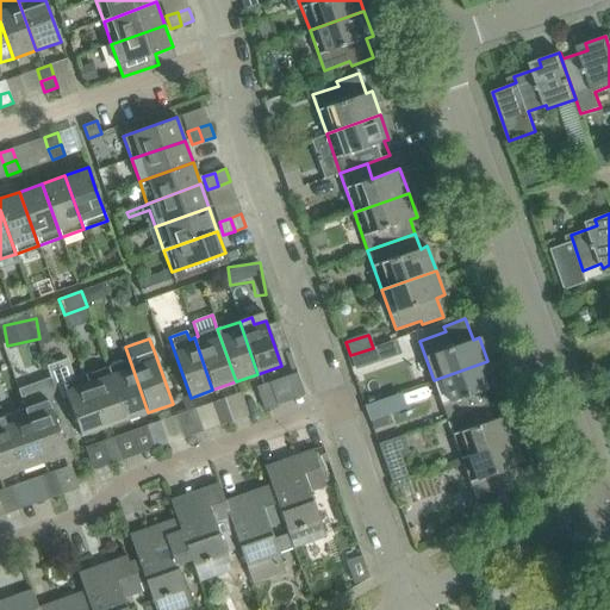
[(125,421),(148,412),(125,347),(122,348),(126,360),(107,367),(125,421)]
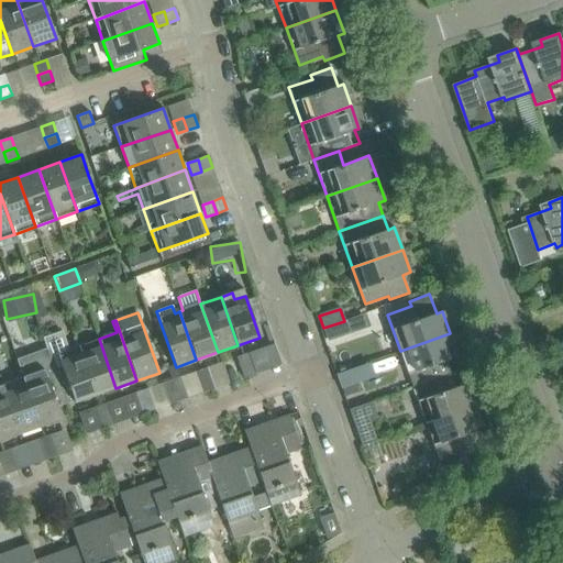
[(344,321),(323,328),(328,340),(349,333),(344,321)]
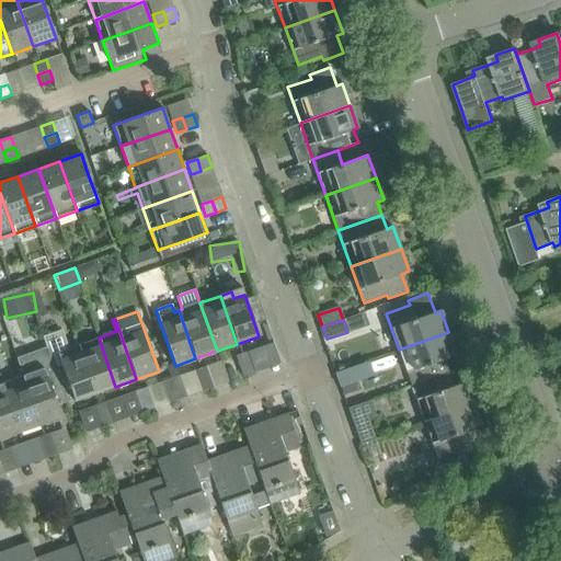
[(78,345),(68,348),(61,331),(43,338),(43,336),(42,336),(46,350),(56,378),(57,378),(66,402),(73,399),(75,401),(94,395),(78,345)]
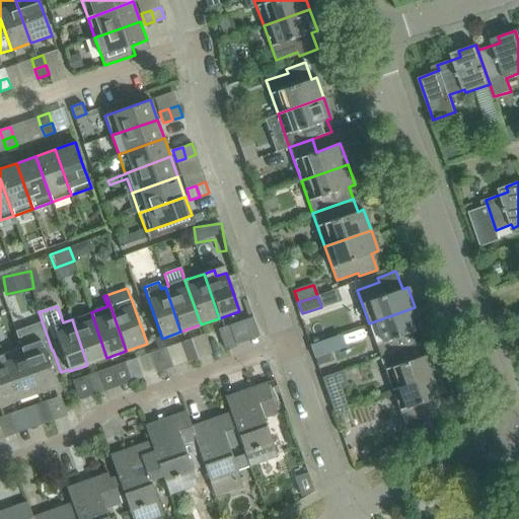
[(411,331),(423,327),(415,307),(369,323),(381,357),(423,342),(416,344),(411,331)]
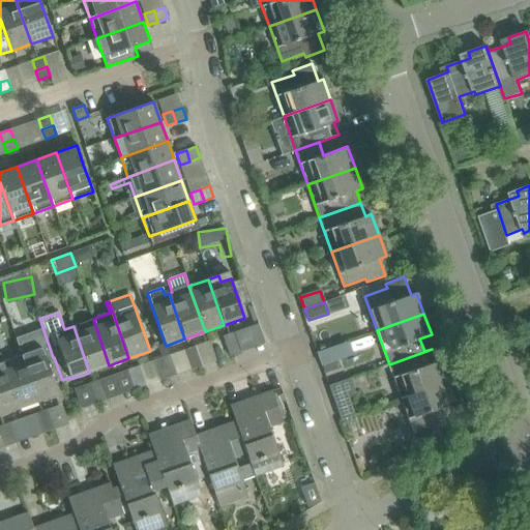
[(89,373),(109,365),(93,319),(74,326),(89,373)]
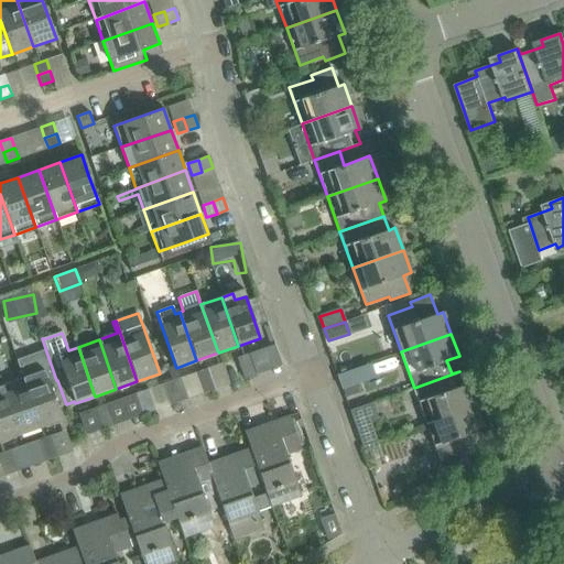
[(57,408),(66,404),(57,380),(56,380),(46,351),(17,361),(23,378),(40,427),(62,420),(57,408)]
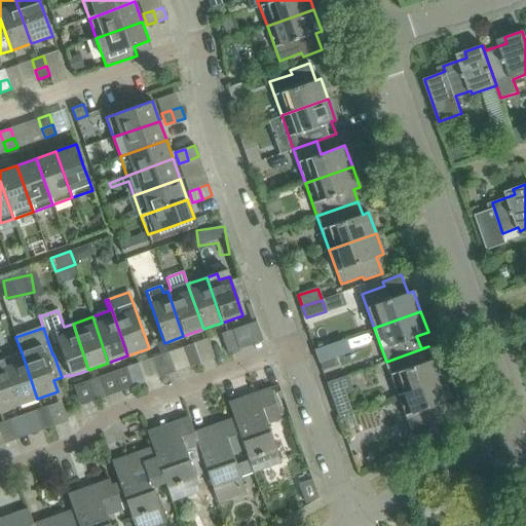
[(224,343),(235,339),(232,330),(221,334),(224,343)]
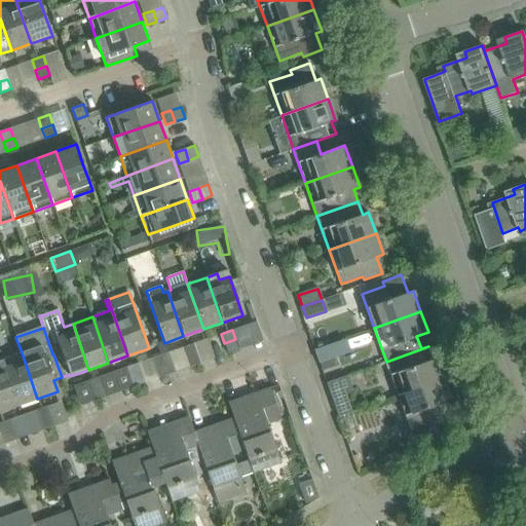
[(224,343),(228,353),(238,349),(235,339),(224,343)]
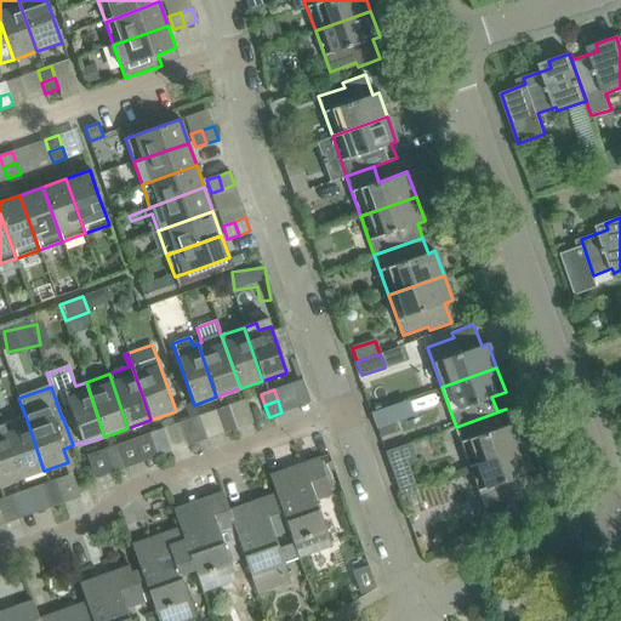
[(220,421),(232,417),(228,405),(215,410),(220,421)]
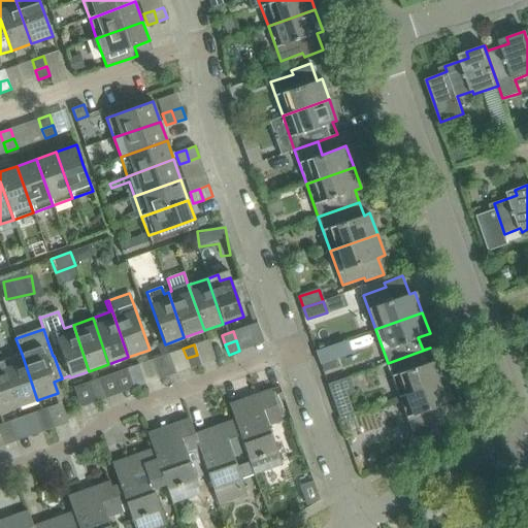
[(438,359),(434,360),(430,348),(388,363),(398,392),(385,396),(387,401),(447,381),(438,359)]
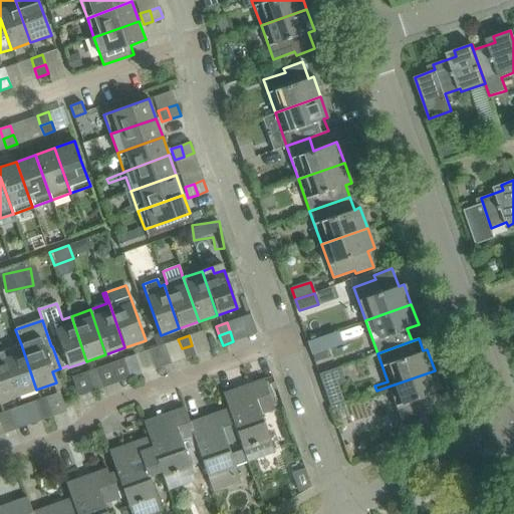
[(17,397),(36,390),(21,344),(1,351),(17,397)]
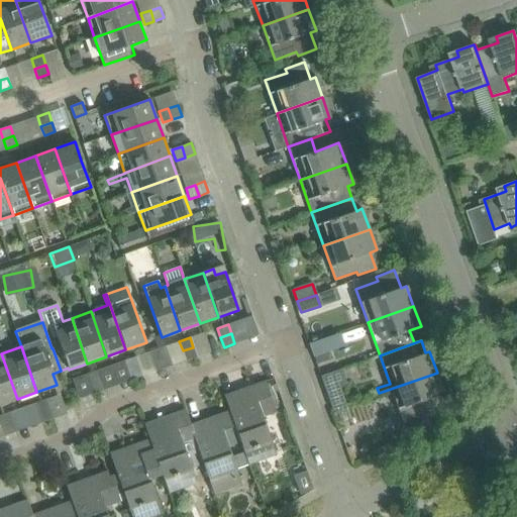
[(152,362),(169,355),(166,346),(148,352),(152,362)]
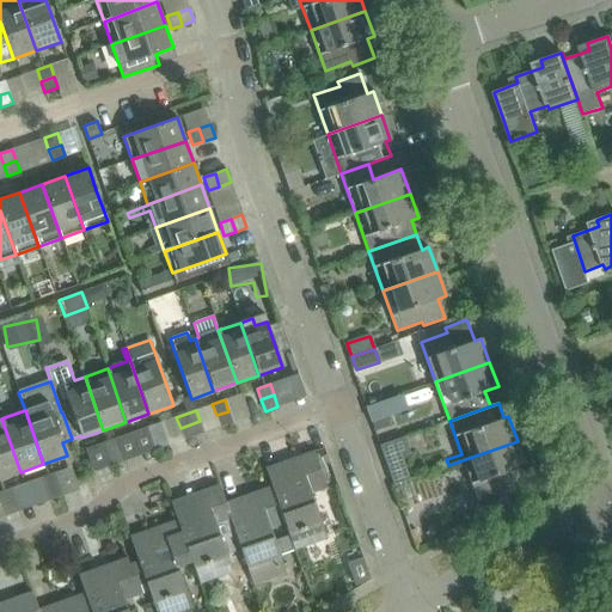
[(228,411),(216,415),(220,427),(233,422),(228,411)]
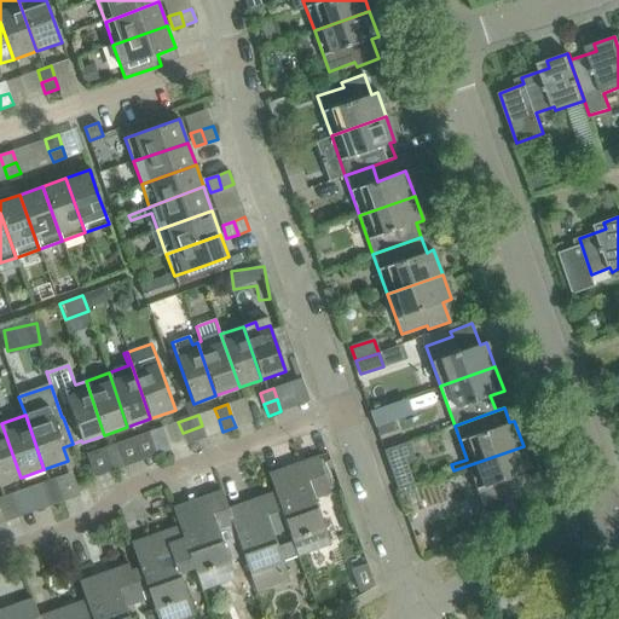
[(0,484),(21,478),(1,423),(0,423),(0,484)]
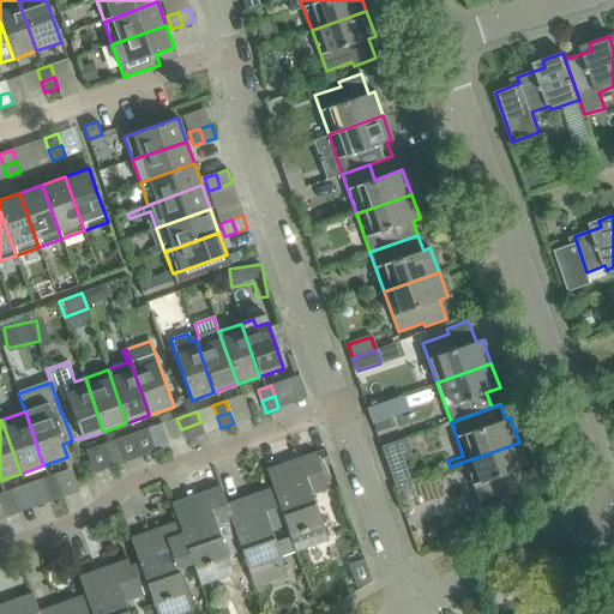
[(200,422),(181,429),(185,440),(204,434),(200,422)]
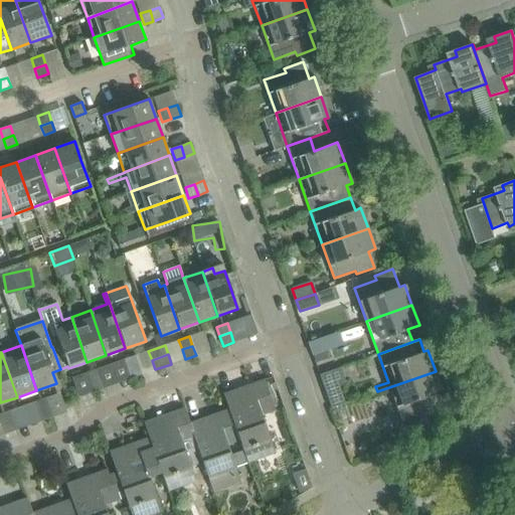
[(127,369),(138,365),(135,355),(124,359),(127,369)]
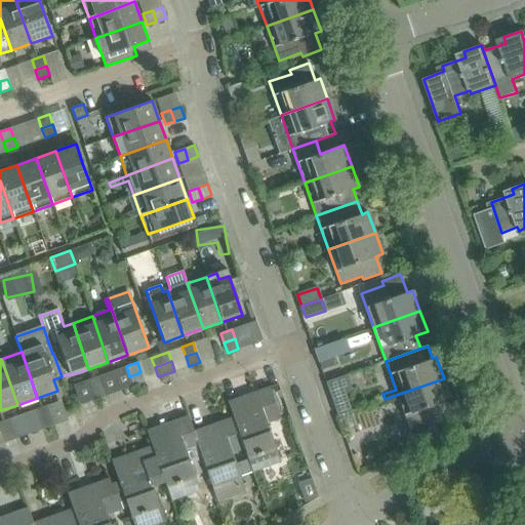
[(140,372),(129,376),(133,386),(145,381),(140,372)]
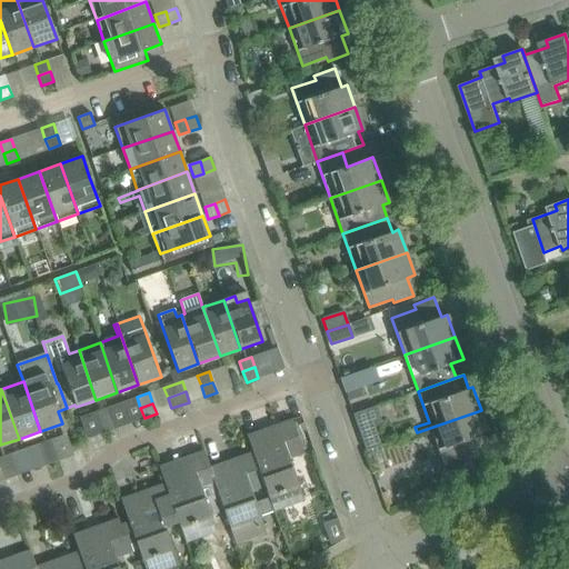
[(352,413),(365,450),(382,445),(375,423),(382,420),(377,405),(352,413)]
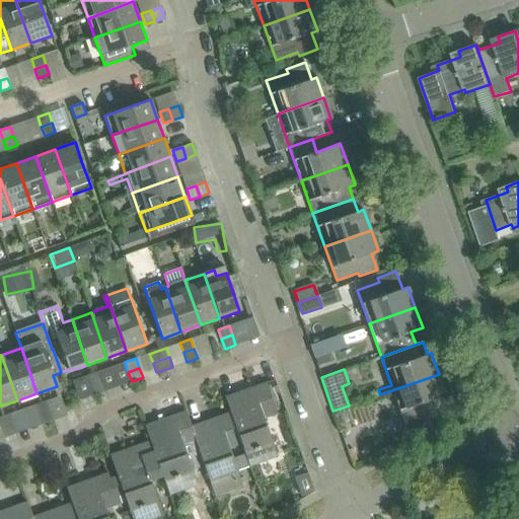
[(90,385),(101,381),(97,372),(87,376),(90,385)]
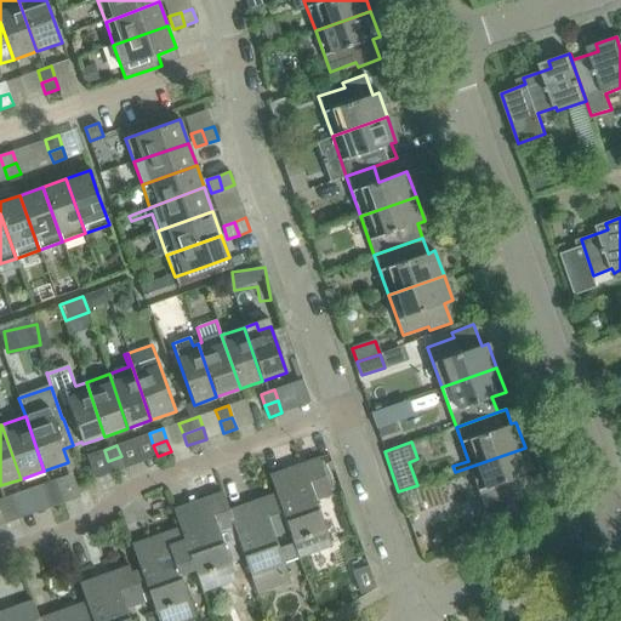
[(516,510),(513,502),(534,495),(527,474),(534,472),(525,448),(455,472),(457,478),(472,473),(478,491),(471,494),(483,528),(516,510)]
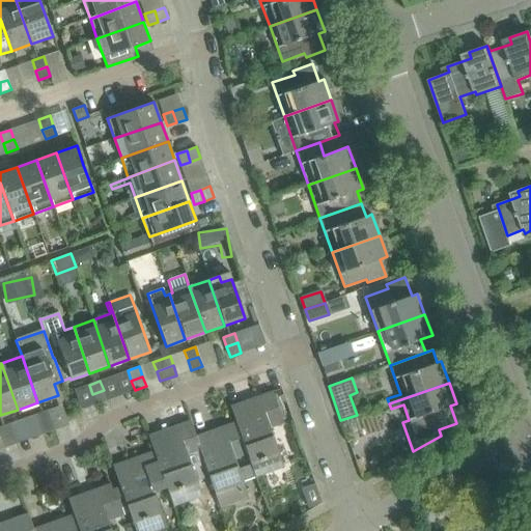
[(104,390),(92,394),(95,403),(107,399),(104,390)]
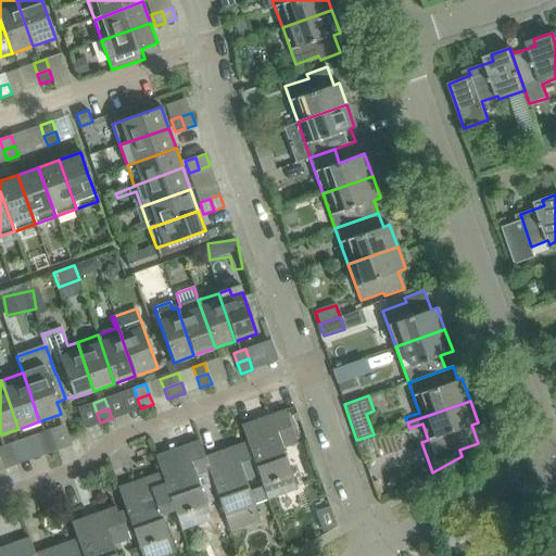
[(258,475),(267,500),(297,489),(282,447),(297,442),(286,409),(265,417),(266,421),(258,424),(256,420),(241,426),(247,442),(248,442),(260,475),(258,475)]
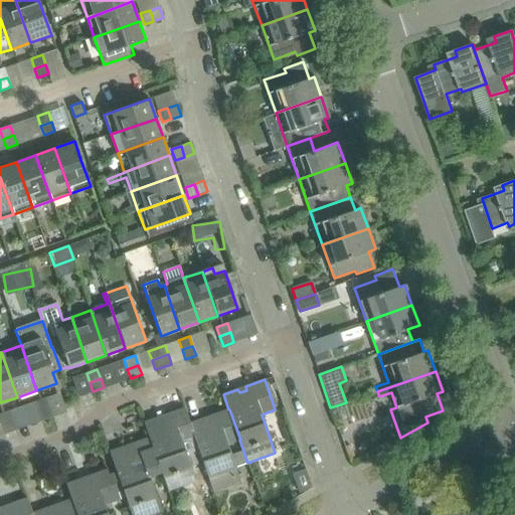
[(38,410),(49,407),(46,397),(35,401),(38,410)]
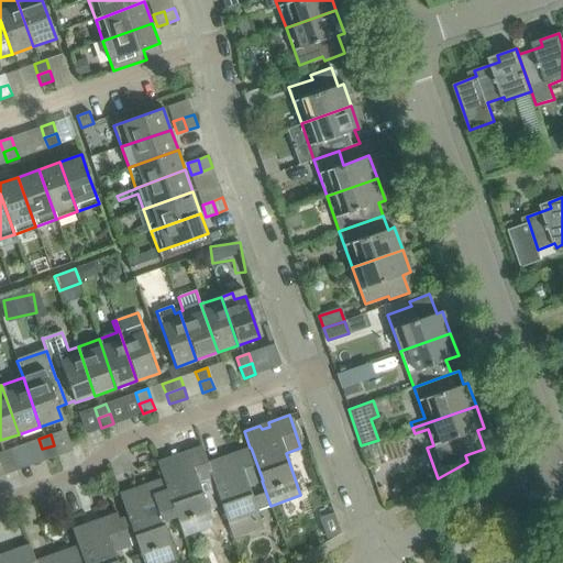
[(54,445),(42,449),(45,460),(57,455),(54,445)]
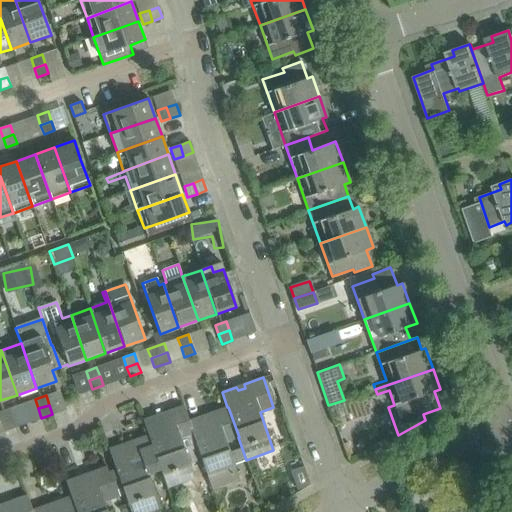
[(188,421),(189,421),(183,405),(165,412),(166,416),(158,418),(157,415),(142,420),(148,435),(149,435),(159,465),(158,465),(167,488),(194,478),(181,440),(193,436),(188,421)]
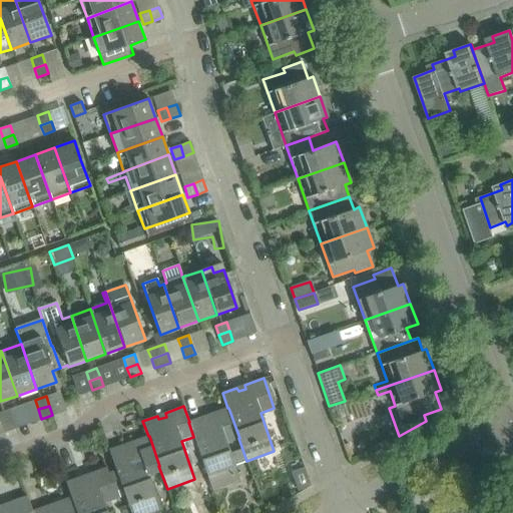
[(226,443),(238,438),(239,438),(228,408),(227,408),(209,414),(211,418),(203,421),(202,417),(189,422),(188,422),(193,437),(212,490),(239,480),(226,443)]
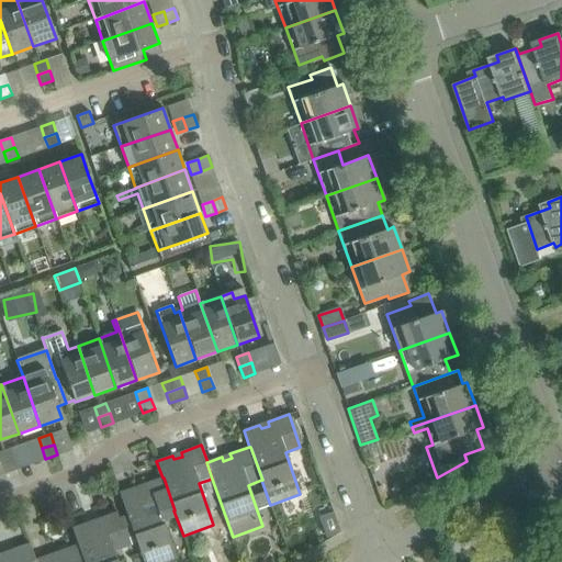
[(0,461),(0,463),(12,459),(9,449),(0,451),(0,461)]
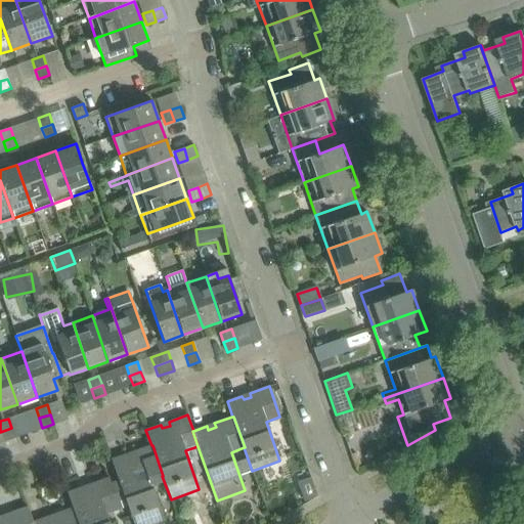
[(11,428),(0,432),(4,441),(14,437),(11,428)]
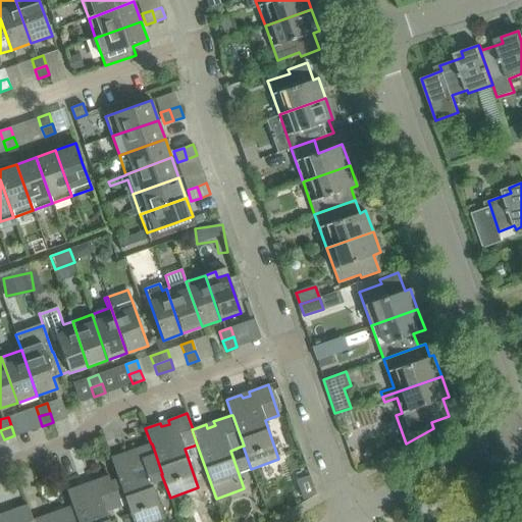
[(149,478),(161,474),(162,474),(152,444),(151,444),(133,450),(135,454),(126,457),(125,453),(110,458),(133,521),(148,521),(163,517),(149,478)]
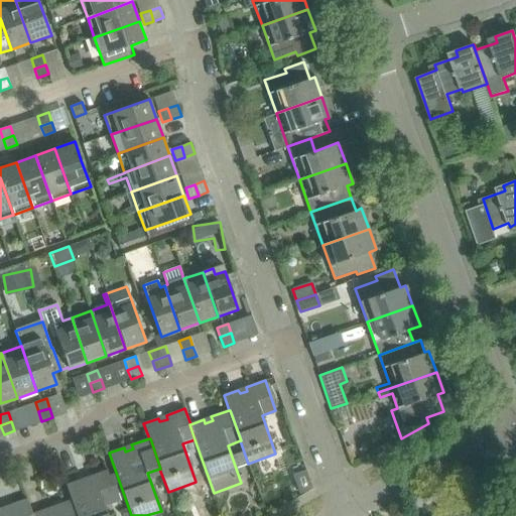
[(312,489),(306,470),(292,475),(299,494),(312,489)]
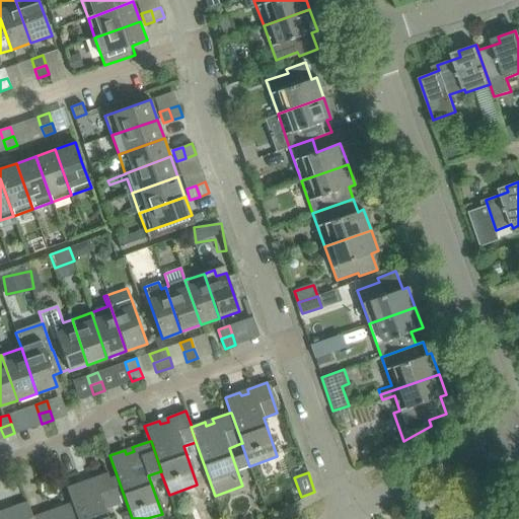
[(108,518),(105,509),(119,504),(107,473),(88,479),(90,484),(82,487),(81,483),(66,488),(72,503),(78,518),(108,518)]
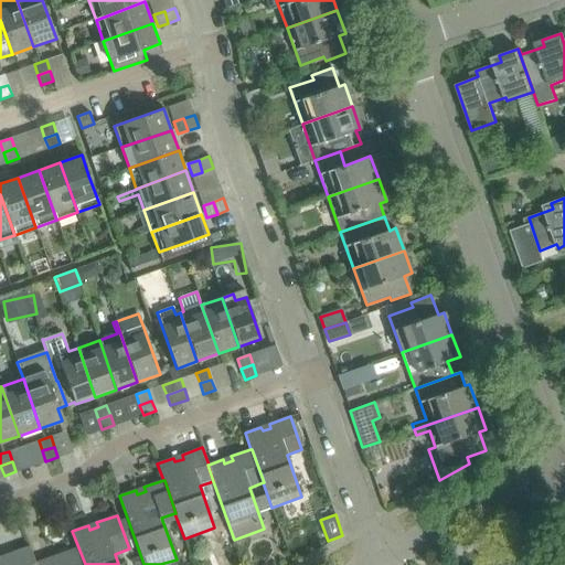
[(35,564),(35,563),(30,546),(9,553),(11,557),(2,561),(1,556),(0,556),(0,564),(35,564)]
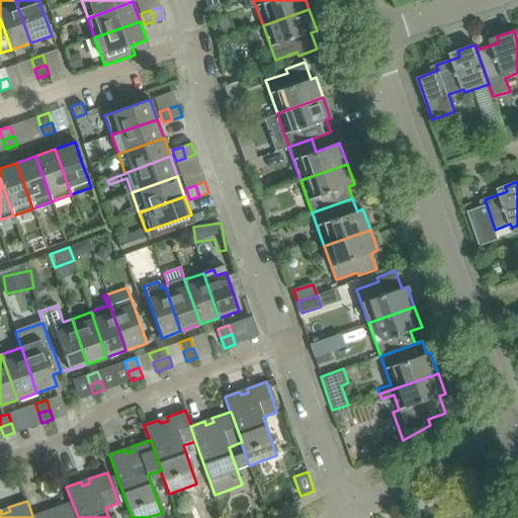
[(78,517),(72,502),(54,508),(55,512),(48,515),(46,511),(32,516),(32,517),(78,517)]
